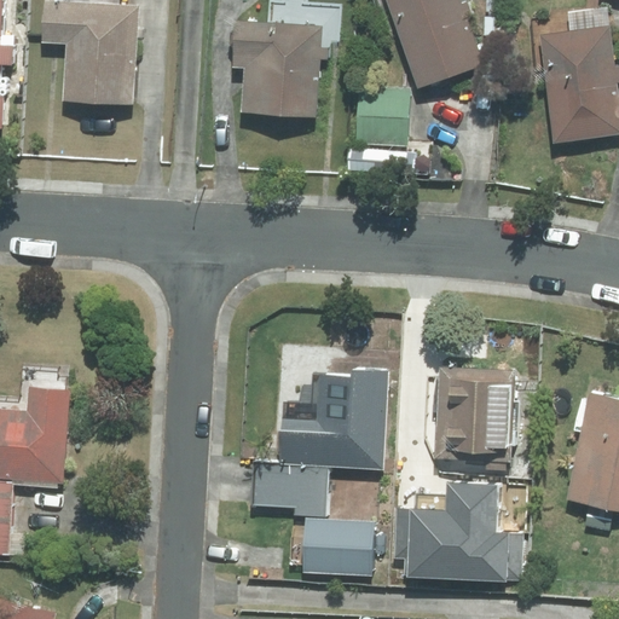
[(16,35),(5,34),(5,0),(0,0),(0,129),(4,131),(5,68),(16,68),(16,35)]
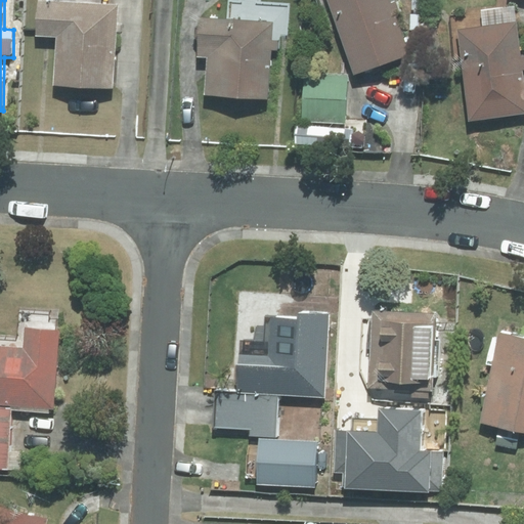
[(392,0),(326,0),(350,74),(409,55),(392,0)]
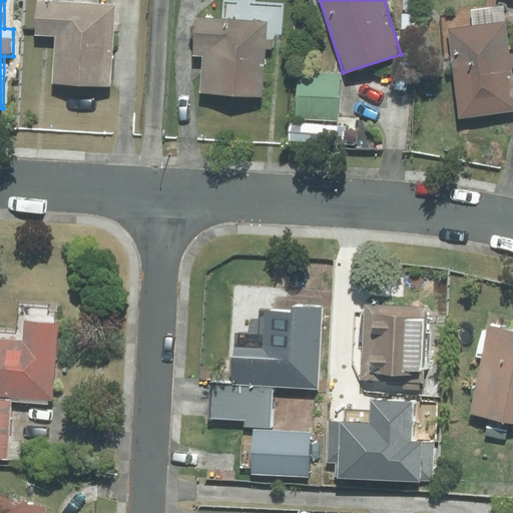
[(33,39),(56,39),(55,87),(114,88),(116,5),(75,4),(34,3),(33,39)]
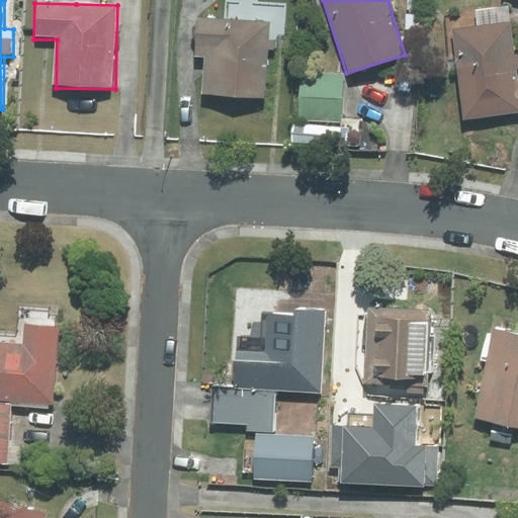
[(277,41),(269,41),(269,20),(218,19),(196,18),(195,55),(206,55),(205,100),(267,101),(268,51),(276,52),(277,41)]
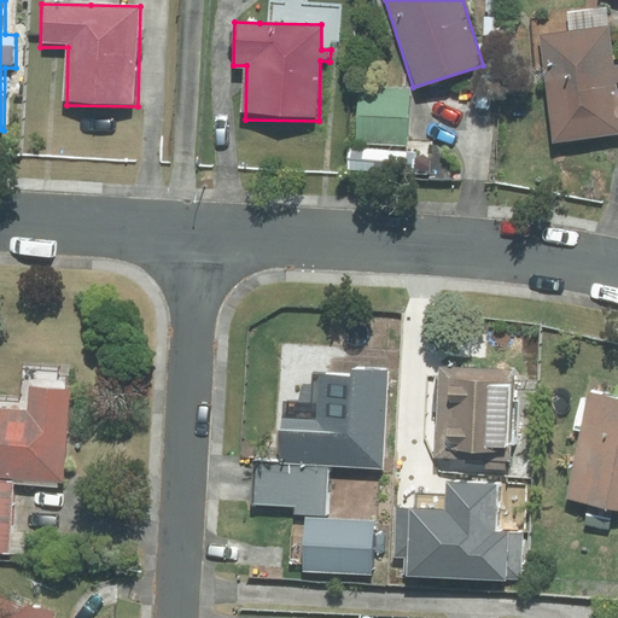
[(617,66),(616,66),(611,24),(541,33),(554,144),(617,135),(617,83),(617,66)]
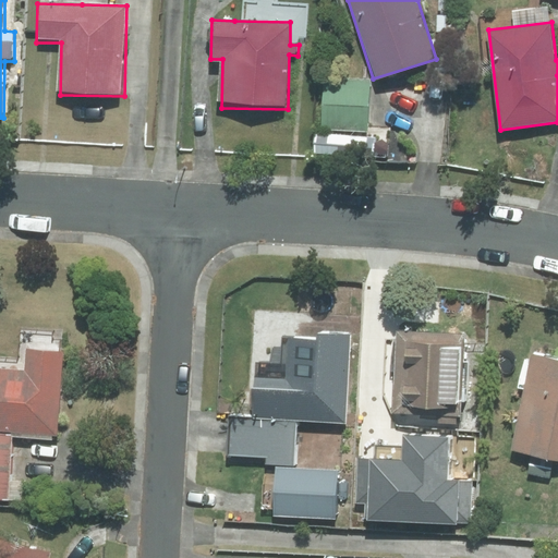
[(374,82),(323,77),(318,132),(370,136),(374,82)]
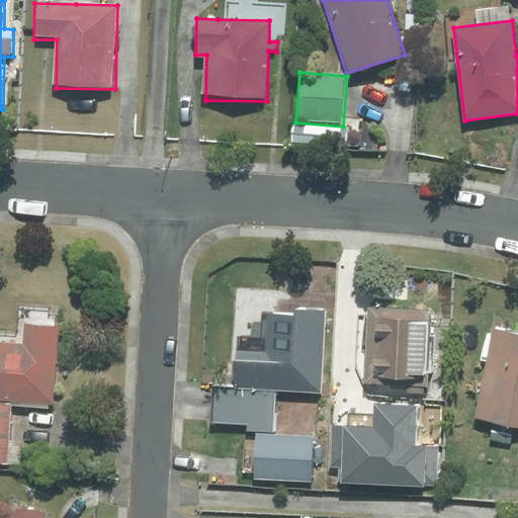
[(0,466),(10,467),(12,405),(52,406),(55,307),(15,306),(14,333),(0,332),(0,466)]
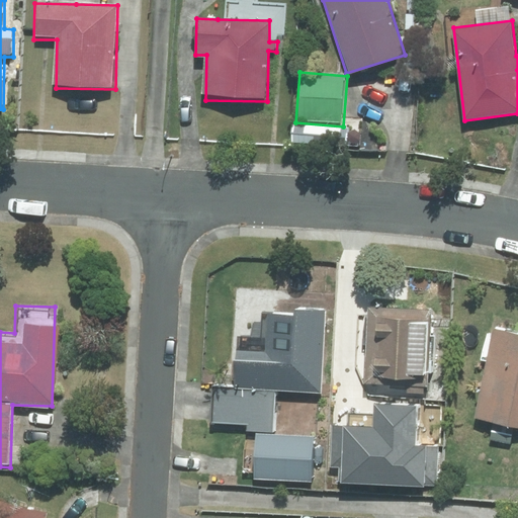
[(428,307),(367,307),(368,384),(428,384),(428,307)]
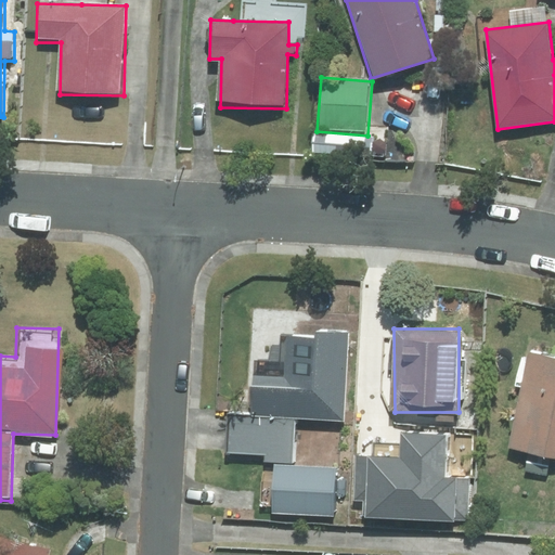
[(338,466),(294,465),(295,424),(349,425),(351,333),(288,331),(287,362),(253,361),(252,414),(231,414),(230,464),(273,465),(272,516),(337,517),(338,466)]
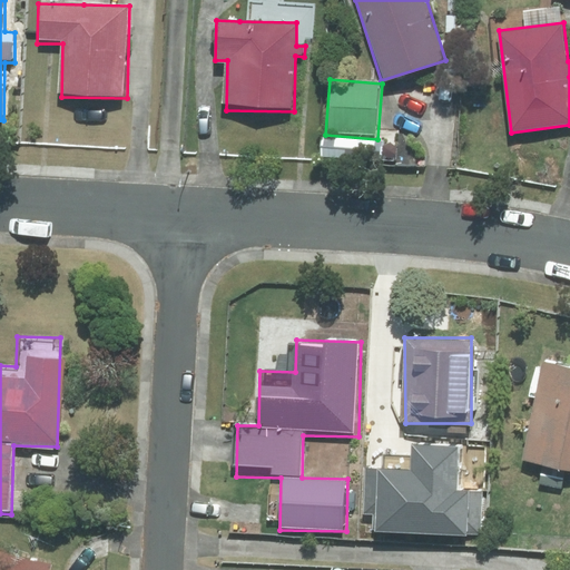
[(569,364),(543,360),(523,460),(569,469),(569,364)]
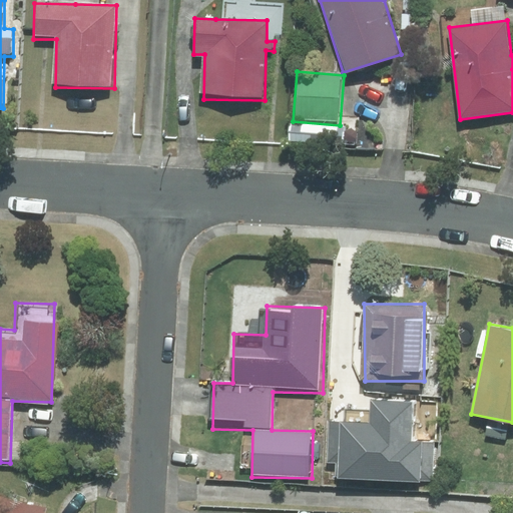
[(415,398),(380,396),(378,421),(348,418),(337,417),(334,454),(347,455),(346,472),(432,478),(435,440),(411,438),(415,398)]
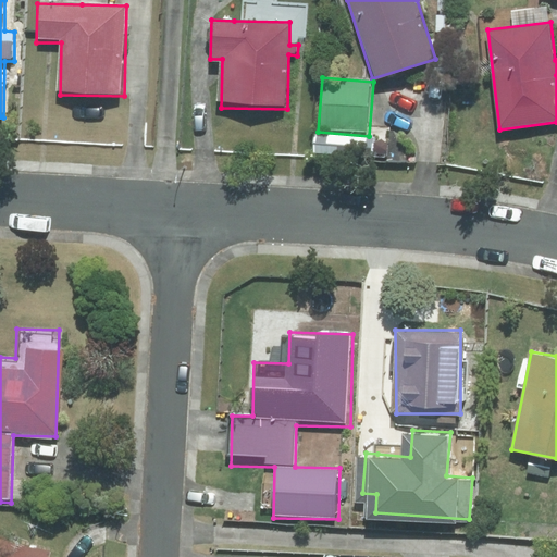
[(0,556),(53,556),(56,551),(0,536),(0,556)]
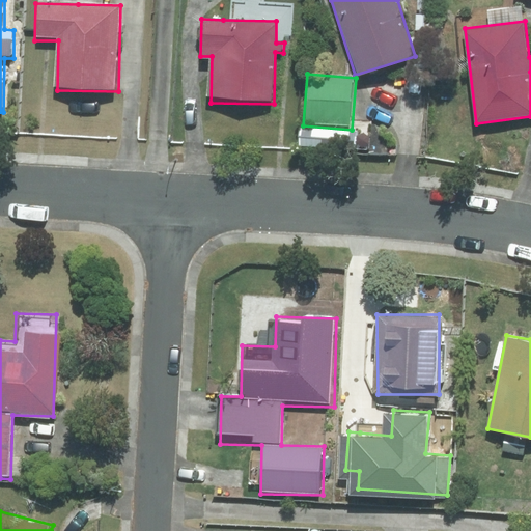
All buildings are outlined.
